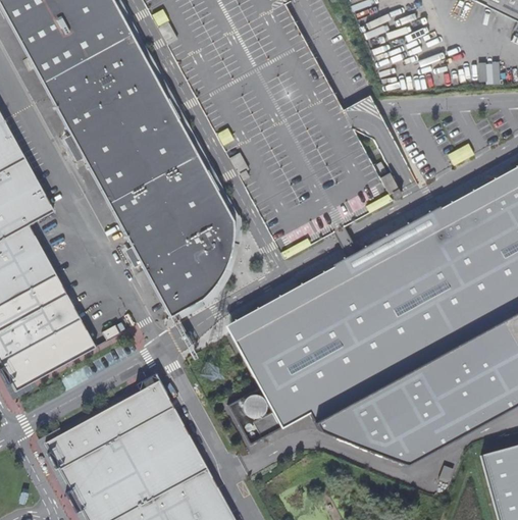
[(0,0),(43,81),(133,32),(114,0),(0,0)]
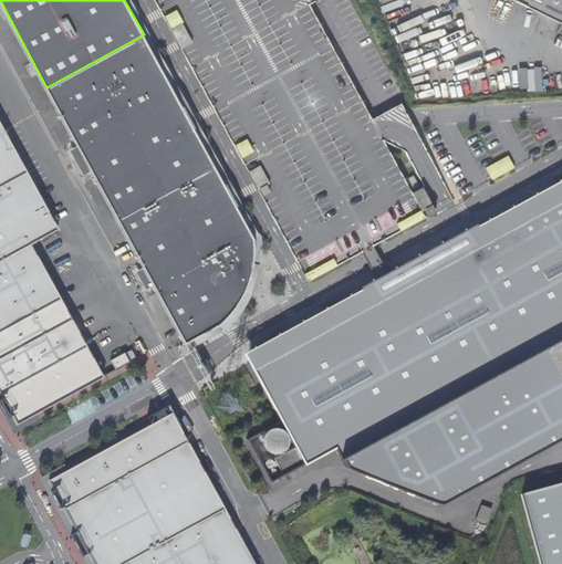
[(158,0),(312,279),(429,216),(311,0),(158,0)]
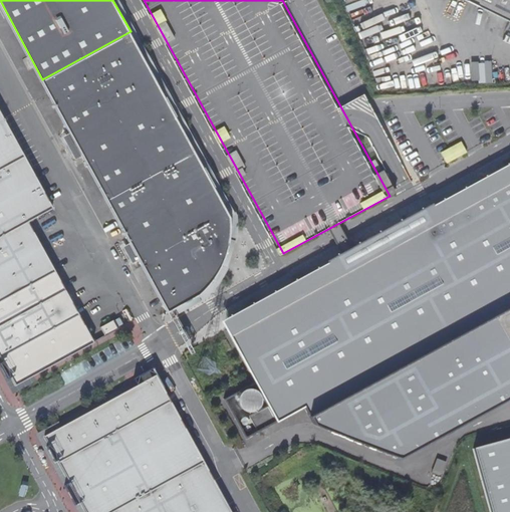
[(478,0),(509,15),(509,0),(478,0)]
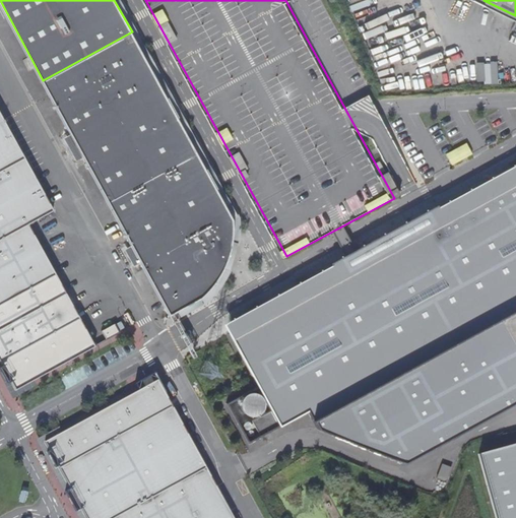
[(132,31),(43,80),(108,200),(197,151),(132,31)]
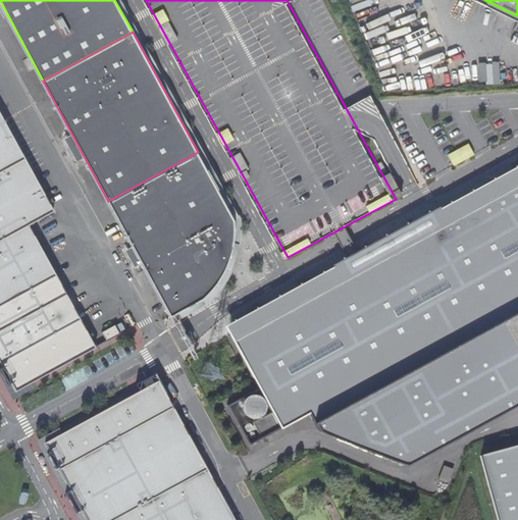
[(376,84),(381,95),(389,94),(382,82),(376,84)]
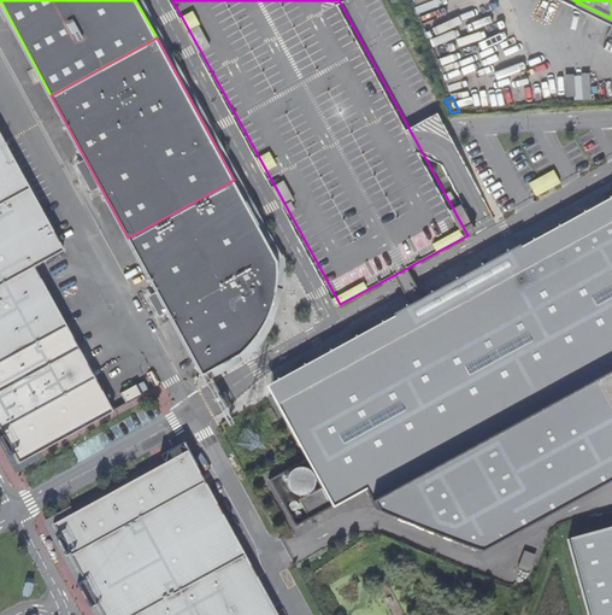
[(19,463),(113,413),(35,268),(65,251),(0,132),(0,428),(12,451),(19,463)]
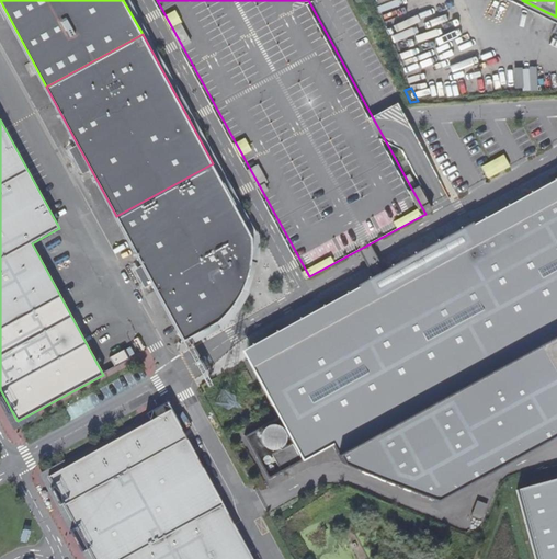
[(213,163),(116,216),(184,340),(219,320),(234,309),(249,281),(256,260),(256,244),(249,231),(213,163)]
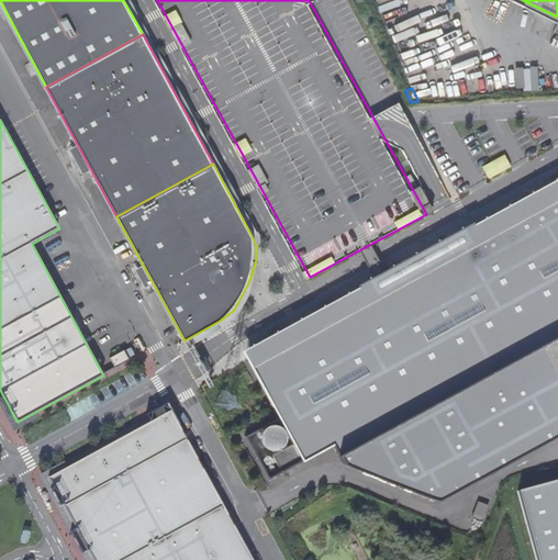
[(557,177),(478,221),(483,232),(557,191),(557,177)]
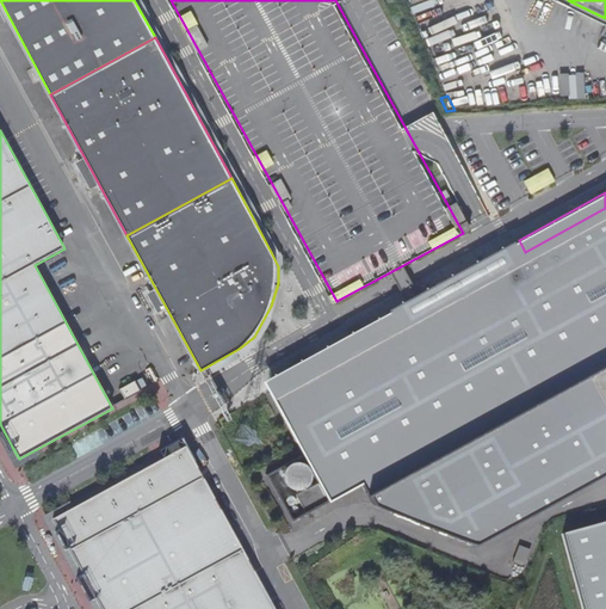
[(365,481),(377,502),(478,542),(605,471),(605,208),(525,252),(519,240),(518,238),(393,307),(394,309),(400,320),(273,391),(307,453),(271,472),(296,520),(365,481)]
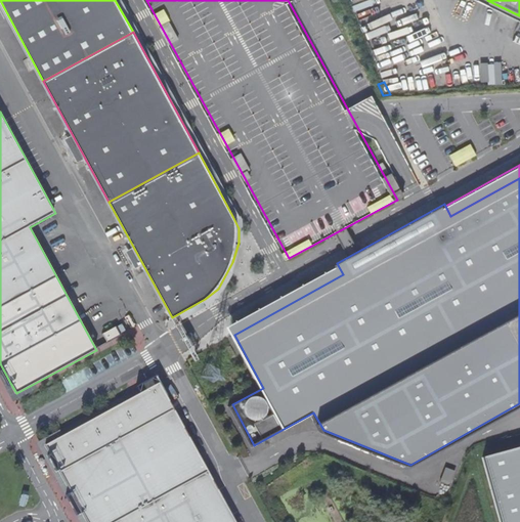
[(229,324),(234,335),(343,274),(338,265),(229,324)]
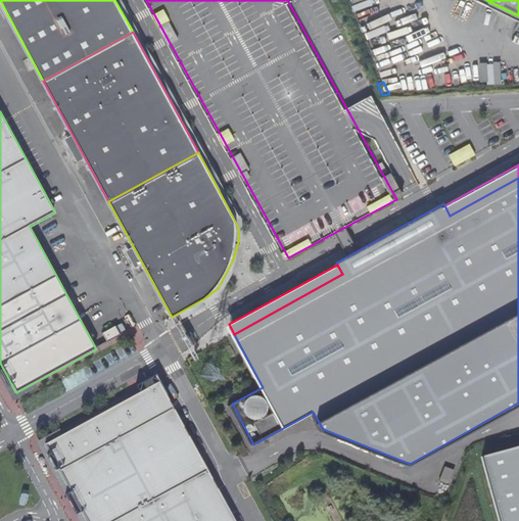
[(121,336),(116,327),(102,334),(107,343),(121,336)]
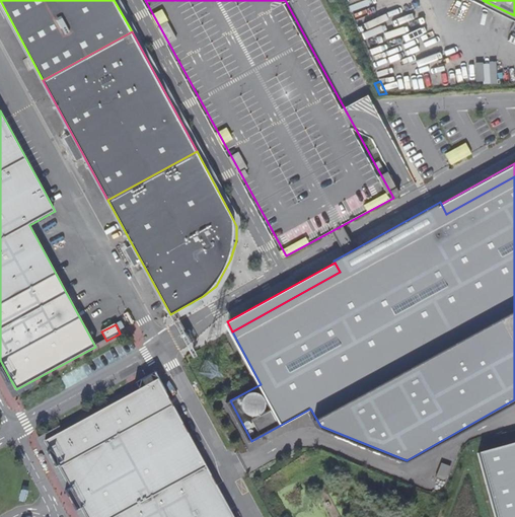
[(150,385),(158,380),(155,376),(147,380),(150,385)]
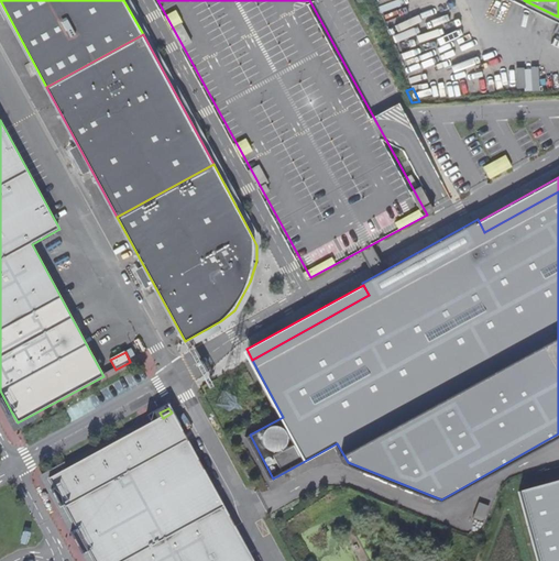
[(256,560),(176,411),(172,413),(163,418),(53,479),(57,487),(87,541),(97,560),(256,560)]
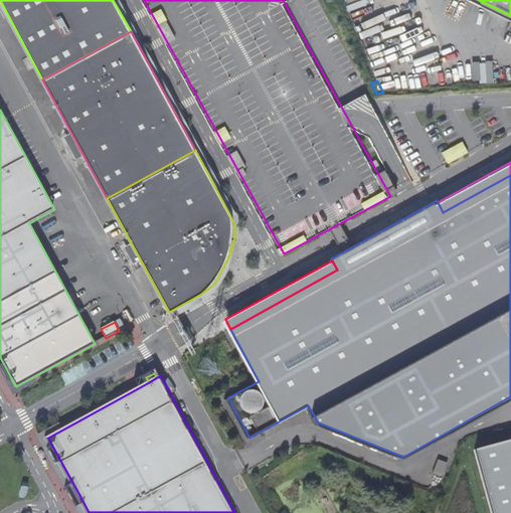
[(510,439),(483,447),(500,512),(510,512),(510,439)]
